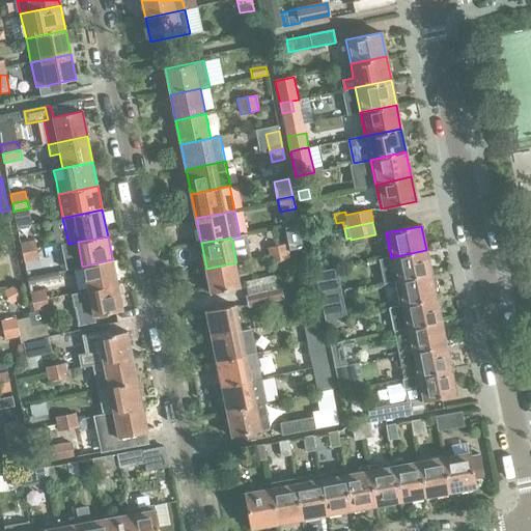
[(22,253),(40,250),(38,241),(20,244),(22,253)]
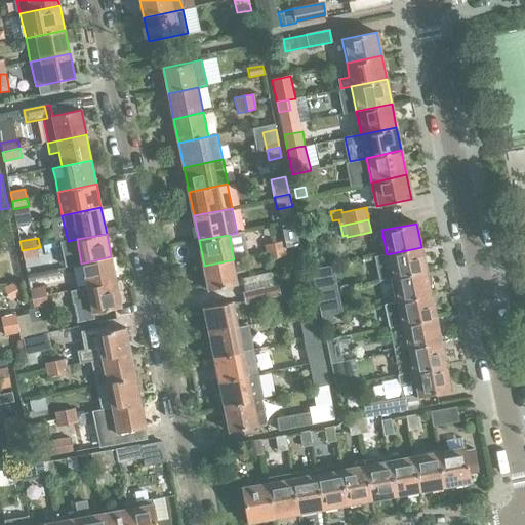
[(282,241),(274,243),(277,257),(285,255),(282,241)]
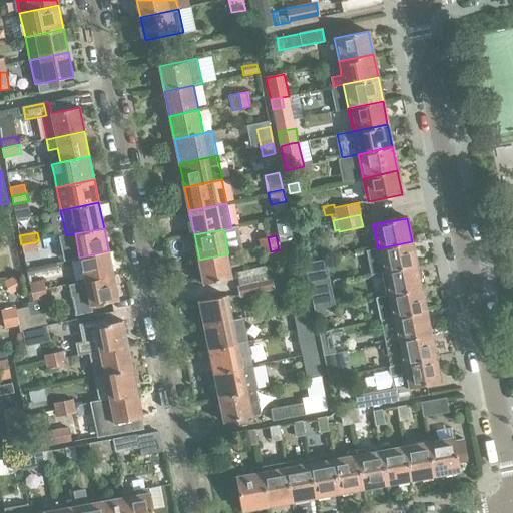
[(271,251),(268,237),(258,239),(261,253),(271,251)]
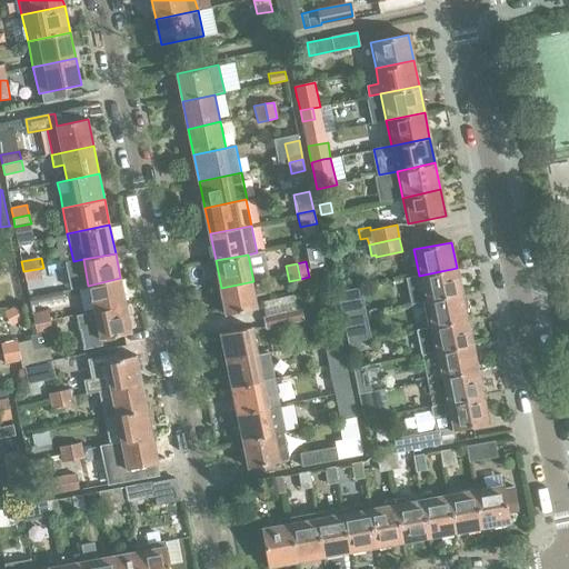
[(43,268),(23,271),(26,281),(46,277),(43,268)]
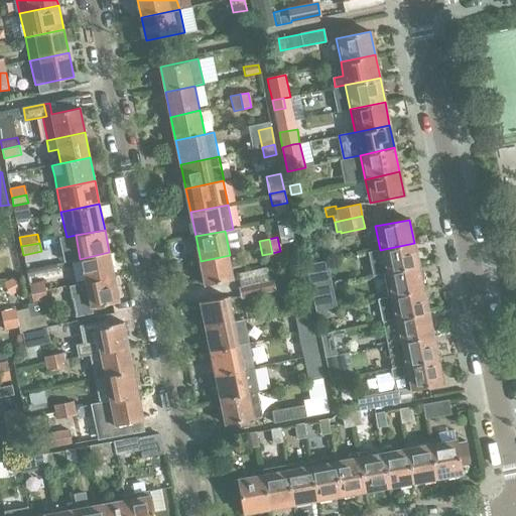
[(380,250),(385,272),(418,265),(414,243),(380,250)]
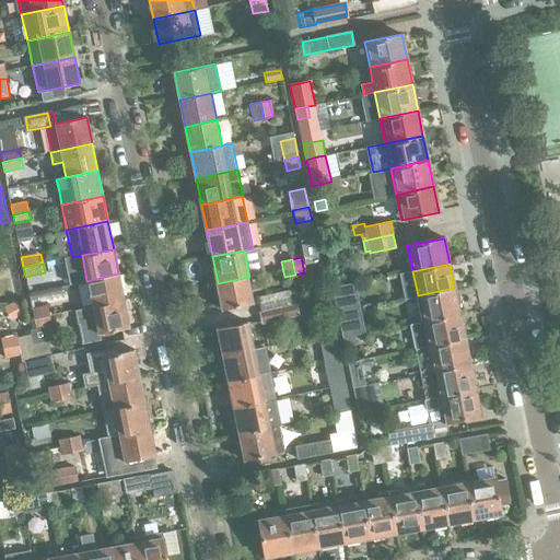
[(118,273),(86,281),(92,306),(124,300),(118,273)]
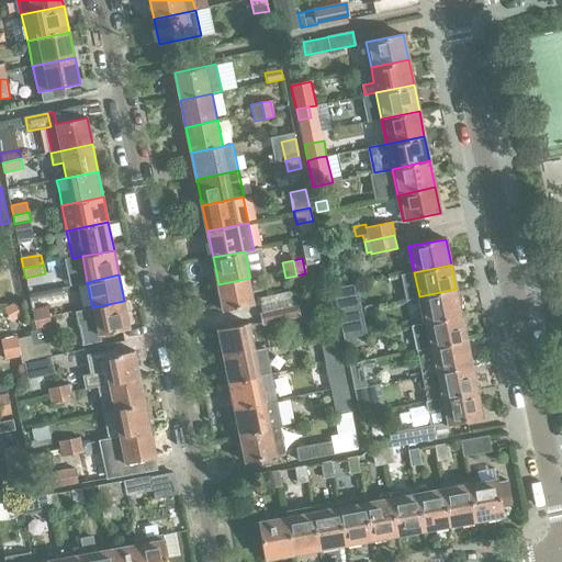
[(256,277),(250,278),(218,284),(224,310),(256,303),(253,290),(259,288),(256,277)]
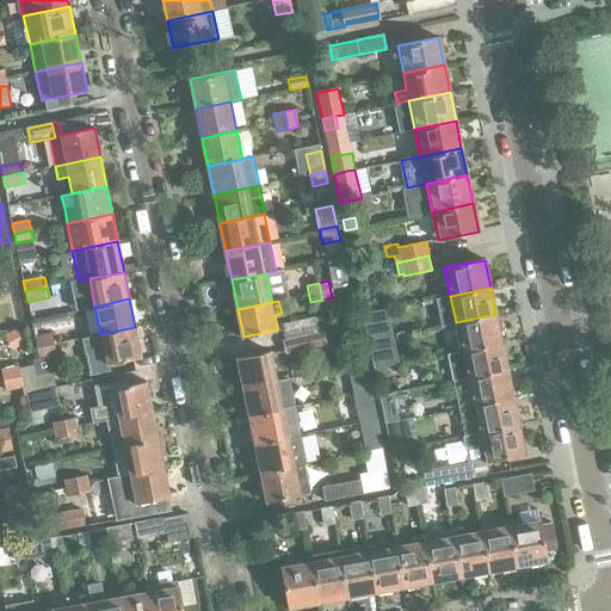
[(376,312),(371,313),(362,314),(364,326),(378,323),(376,312)]
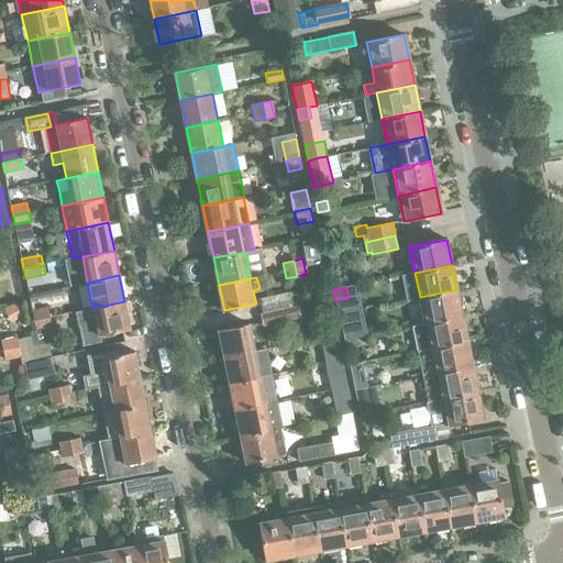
[(410,299),(416,324),(462,315),(456,289),(420,297),(410,299)]
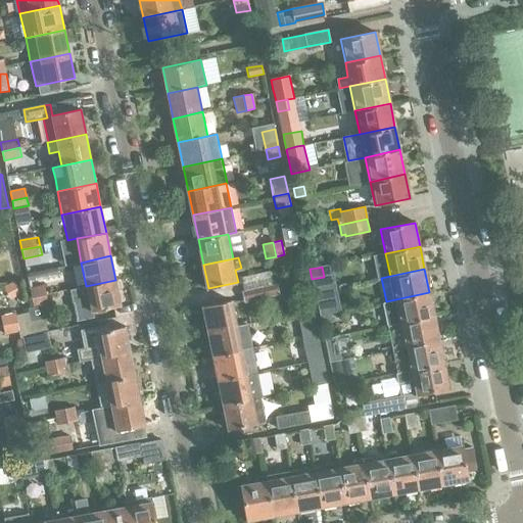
[(243,290),(257,287),(272,284),(269,271),(240,277),(243,290)]
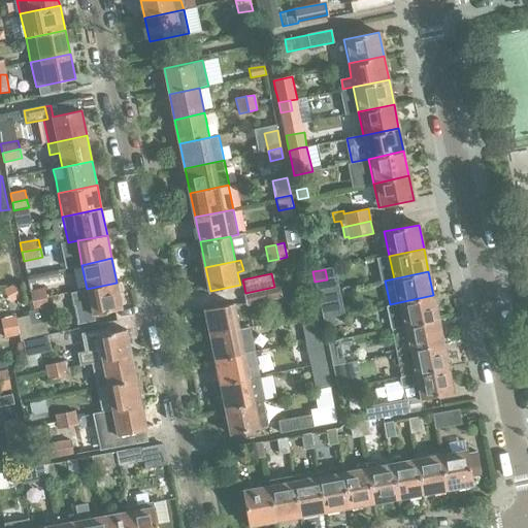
[(117,283),(87,289),(73,292),(76,305),(91,302),(93,314),(122,308),(117,283)]
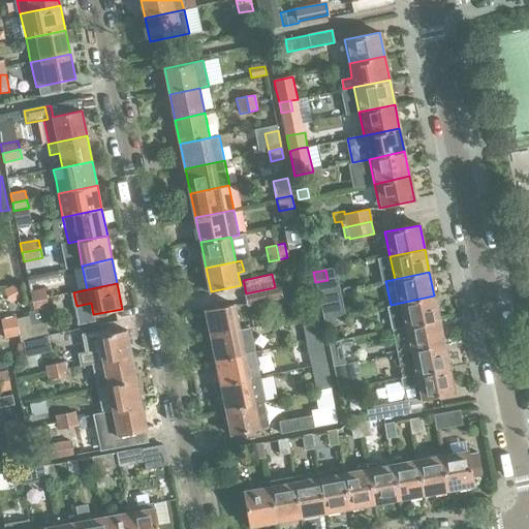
[(16,286),(7,290),(12,301),(21,297),(16,286)]
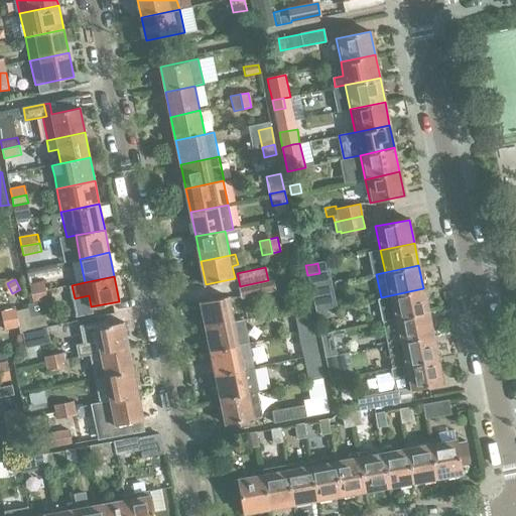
[(268,280),(254,283),(256,294),(275,290),(273,279),(268,280)]
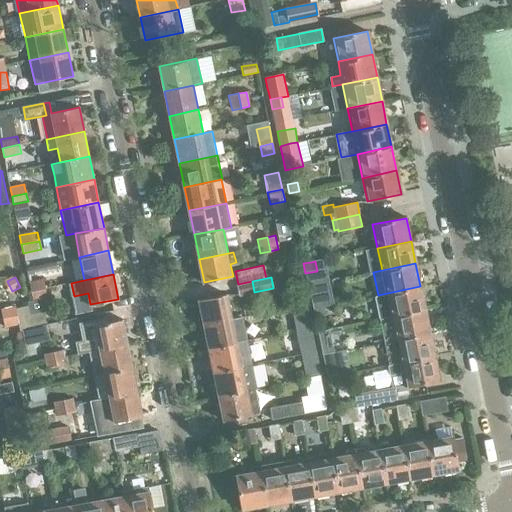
[(30,282),(32,290),(46,287),(44,279),(30,282)]
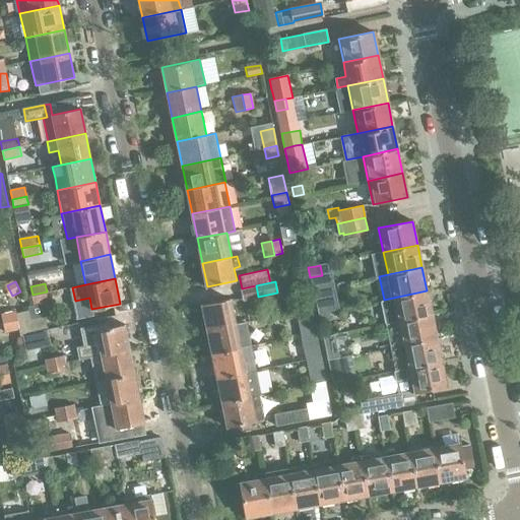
[(427,290),(384,300),(383,300),(387,323),(432,315),(427,290)]
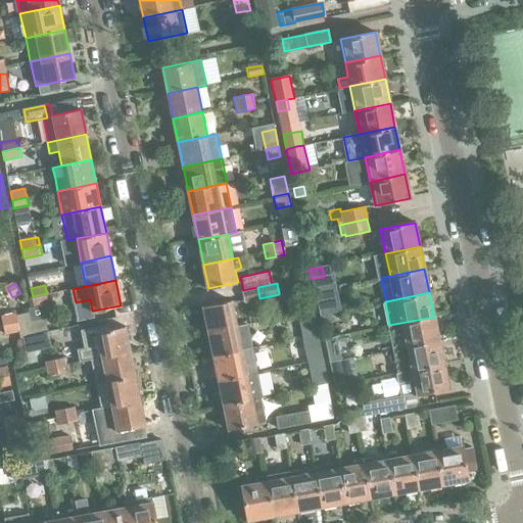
[(49,301),(47,293),(33,296),(34,304),(49,301)]
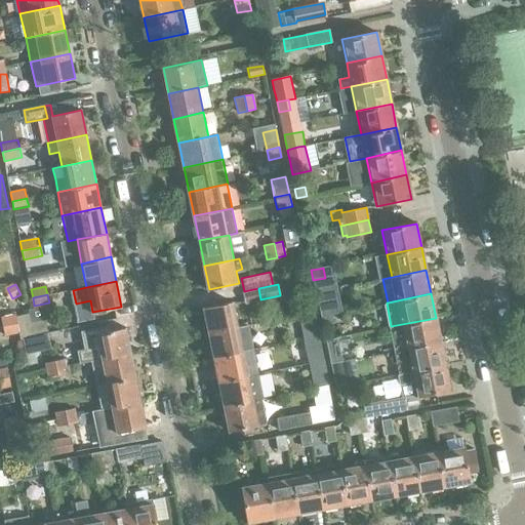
[(208,333),(238,328),(233,301),(203,308),(208,333)]
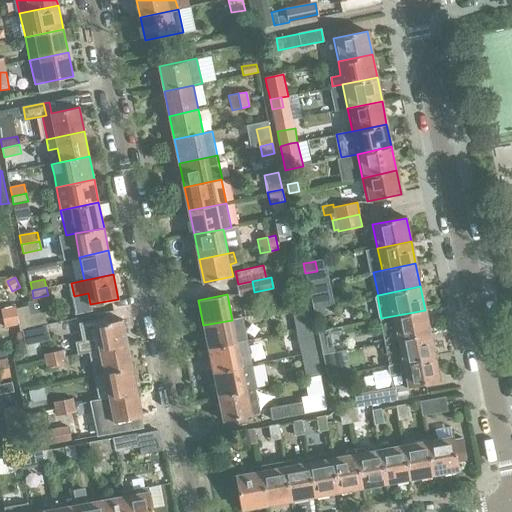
[(30,312),(23,314),(25,326),(46,321),(44,310),(48,310),(45,297),(33,299),(33,300),(28,301),(30,312)]
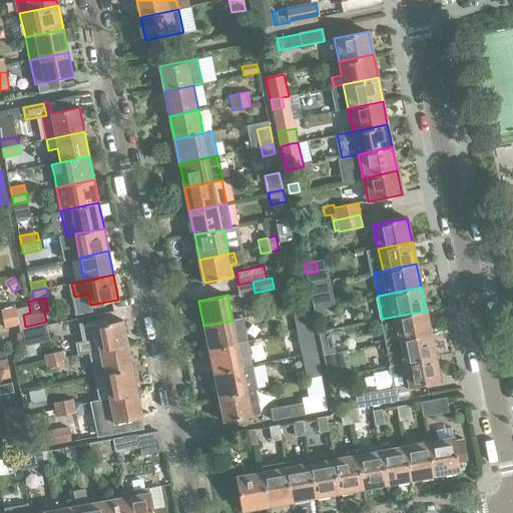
[(314,310),(325,308),(323,299),(312,301),(314,310)]
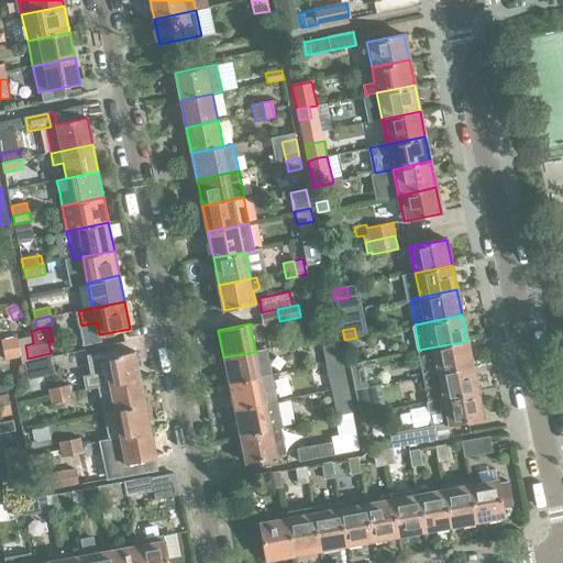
[(356,338),(344,340),(345,350),(359,348),(356,338)]
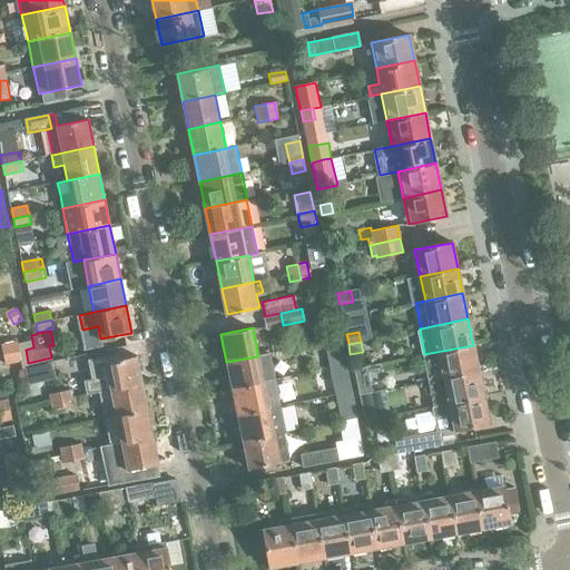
[(0,345),(2,354),(18,351),(17,343),(0,345)]
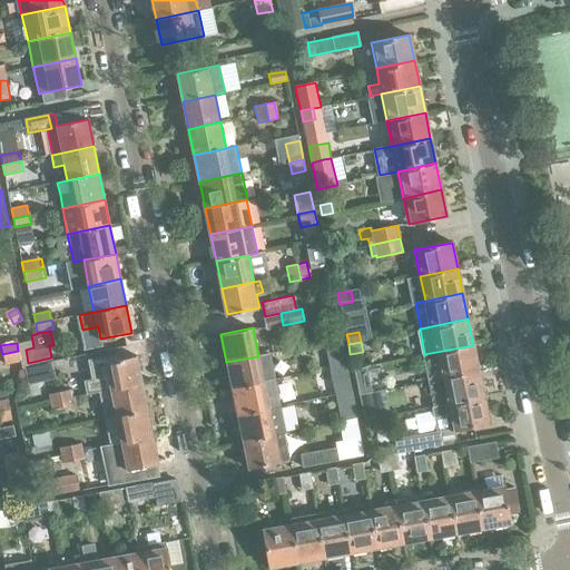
[(424,354),(430,381),(479,371),(473,345),(424,354)]
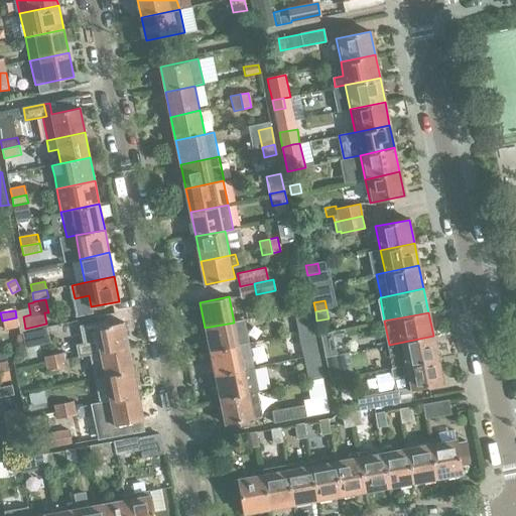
[(298,334),(313,331),(310,314),(295,318),(298,334)]
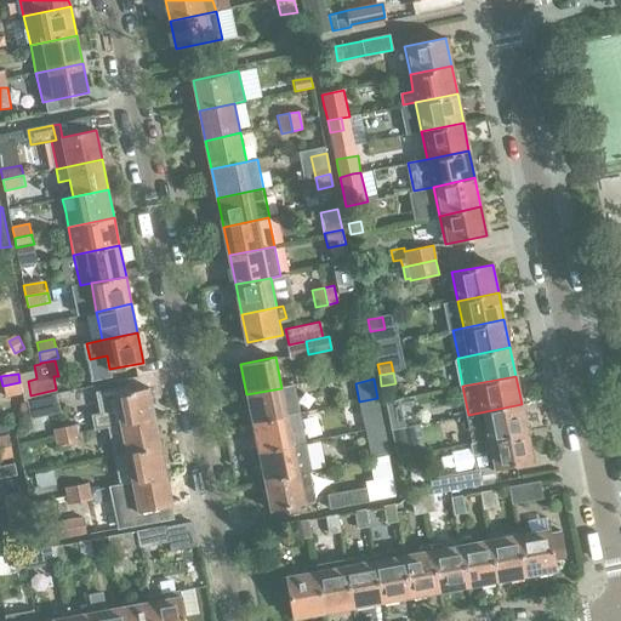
[(28,381),(21,382),(24,402),(27,400),(32,399),(30,396),(28,381)]
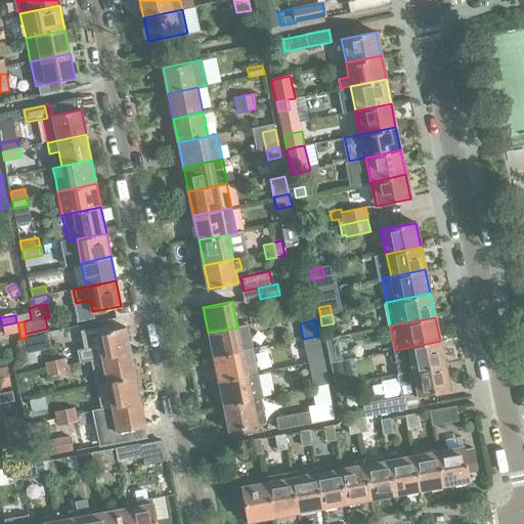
[(18,331),(16,322),(2,325),(4,334),(18,331)]
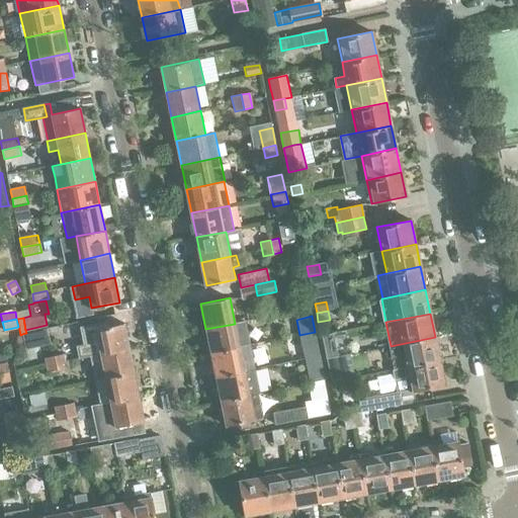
[(235,324),(205,329),(210,352),(250,345),(245,321),(235,324)]
